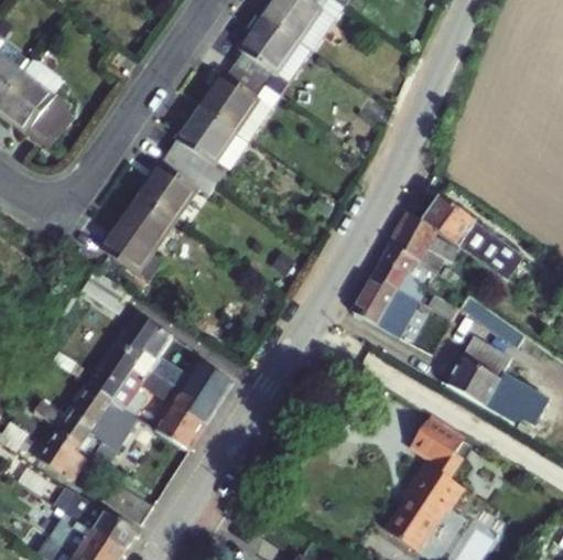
[(270,0),(261,14),(298,40),(312,50),(343,4),(336,0),(270,0)]
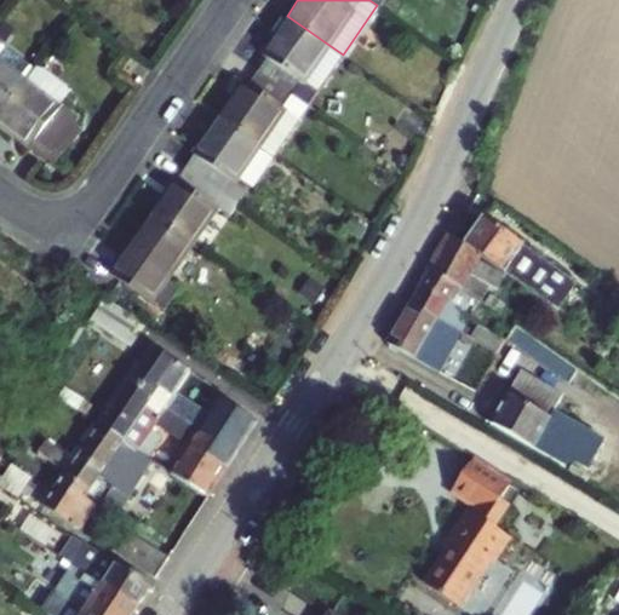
[(265,56),(257,68),(305,102),(315,88),(302,80),(327,44),(287,16),(261,53),(265,56)]
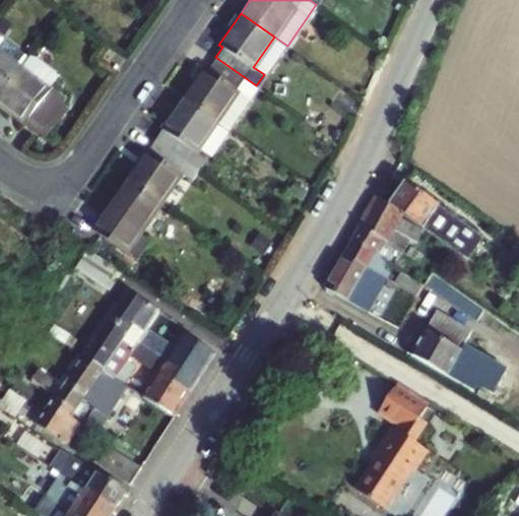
[(0,92),(27,56),(0,35),(0,92)]
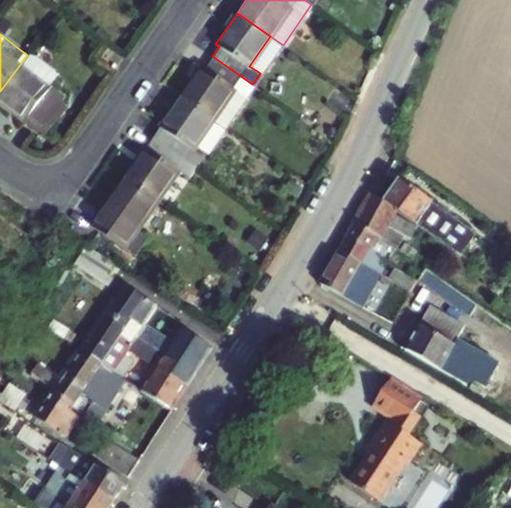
[(30,52),(27,55),(0,91),(0,100),(44,134),(66,105),(60,100),(65,93),(50,83),(56,74),(53,67),(36,54),(30,52)]
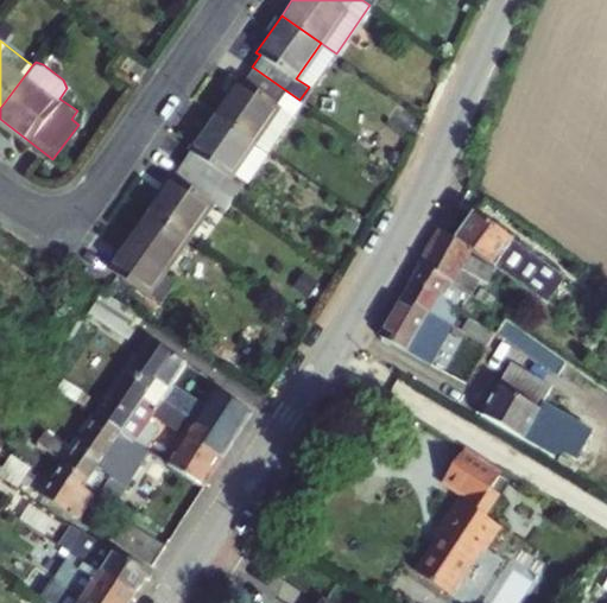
[(266,148),(299,100),(252,67),(244,80),(239,76),(214,113),(253,140),(266,148)]
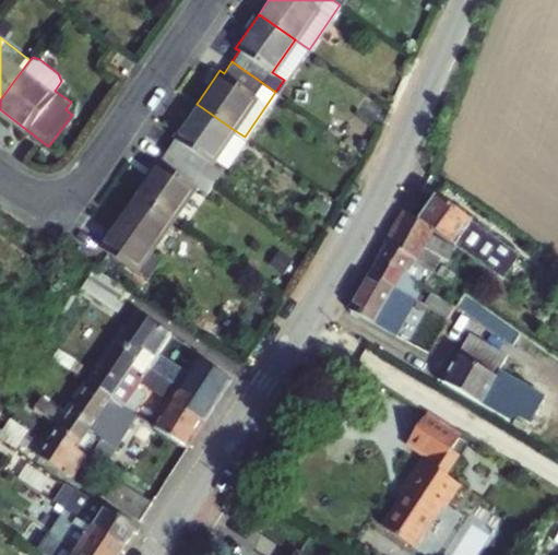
[(210,161),(233,129),(197,104),(166,149),(214,181),(222,169),(210,161)]
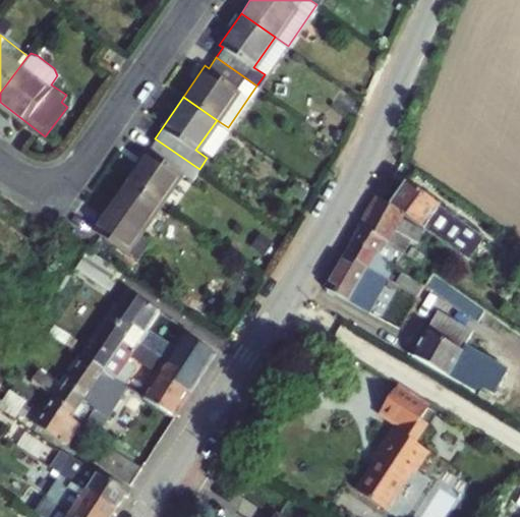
[(191,180),(199,169),(155,138),(125,180),(159,203),(180,173),(191,180)]
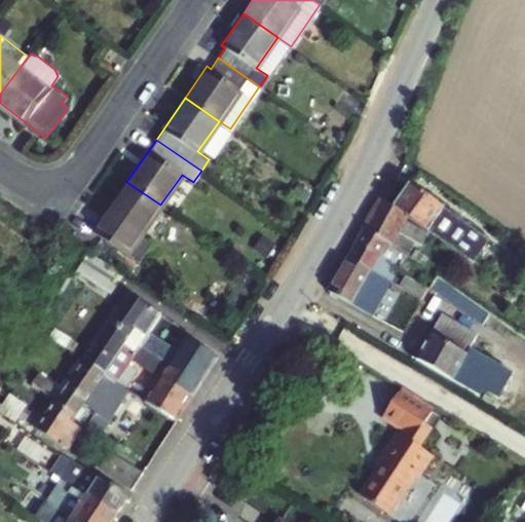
[(140,234),(160,204),(126,182),(94,231),(138,262),(152,243),(140,234)]
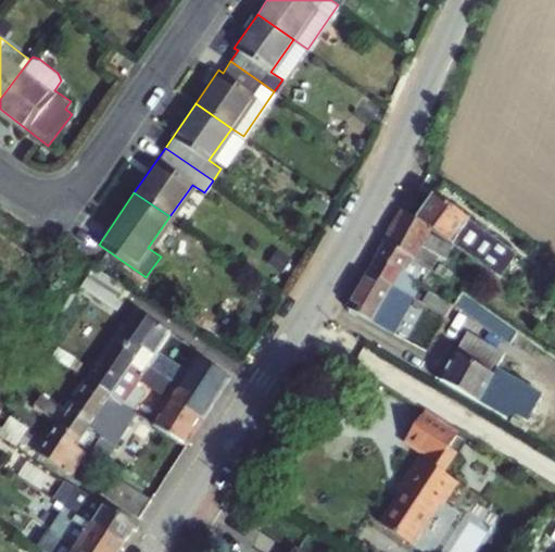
[(433,192),(416,217),(430,226),(499,275),(516,251),(433,192)]
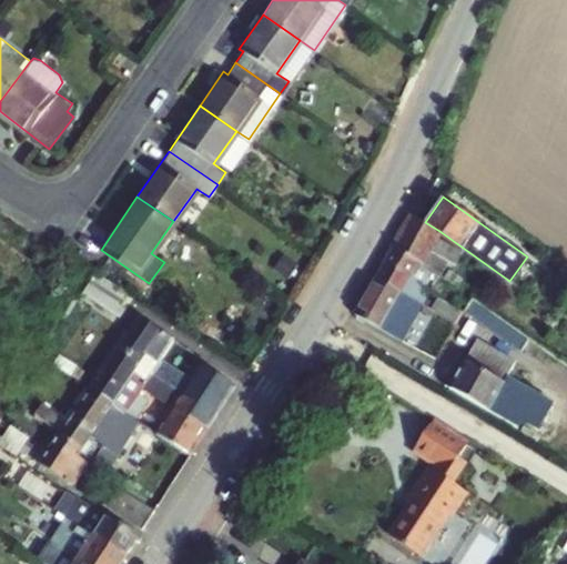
[(411,211),(391,247),(421,263),(429,249),(454,263),(461,251),(436,237),(439,231),(425,222),(411,211)]
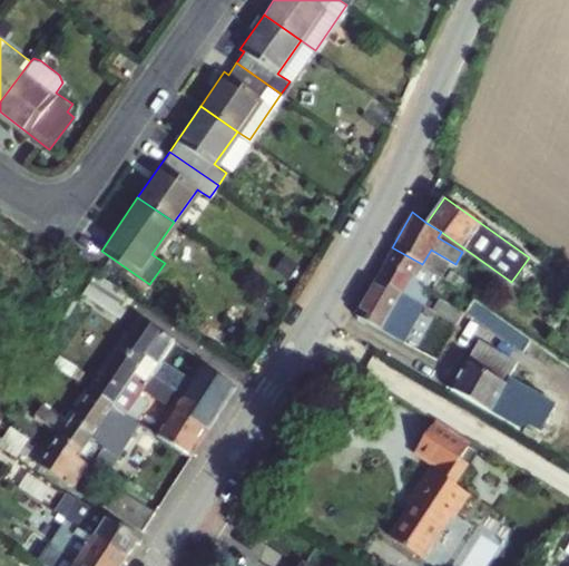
[(432,270),(422,264),(392,247),(375,277),(414,300),(432,270)]
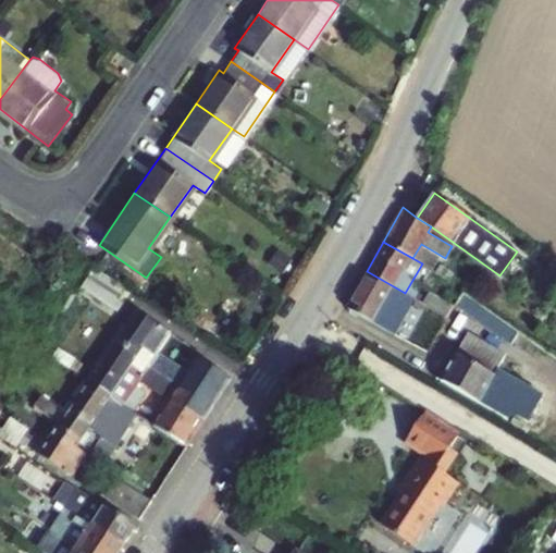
[(125,285),(95,267),(82,287),(116,309),(122,300),(118,297),(125,285)]
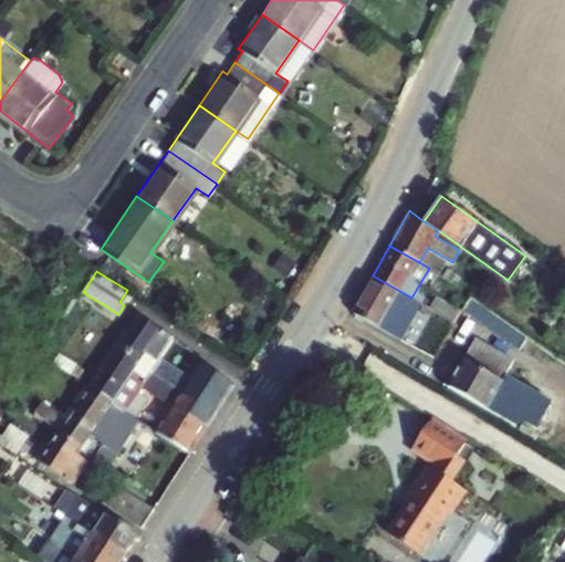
[(435,310),(411,298),(373,276),(353,312),(411,344),(416,336),(419,337),(435,310)]
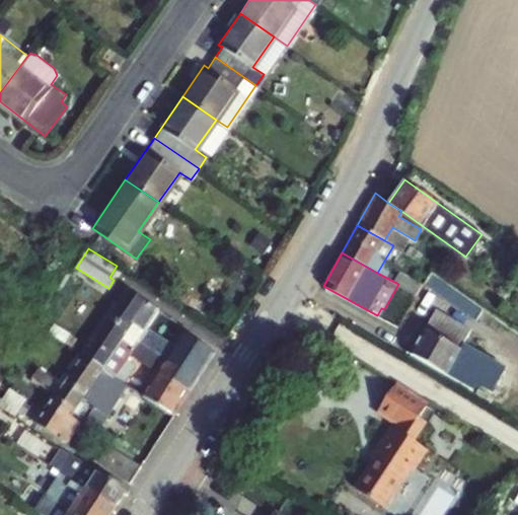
[(127,288),(107,317),(126,329),(121,338),(132,346),(137,339),(145,327),(157,308),(127,288)]
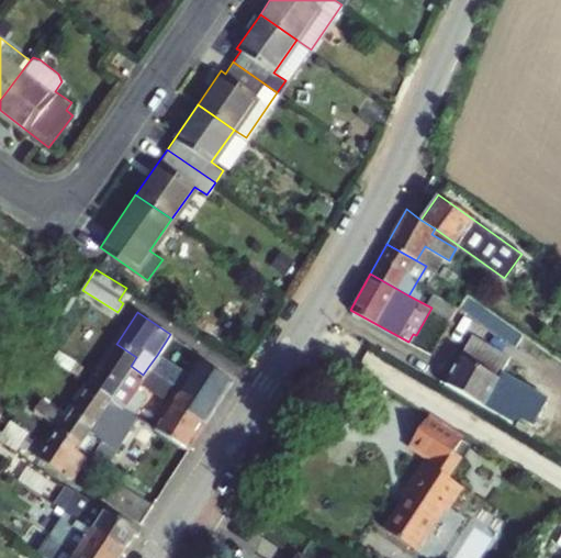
[(509,356),(471,334),(444,381),(511,420),(515,413),(530,387),(501,370),(509,356)]
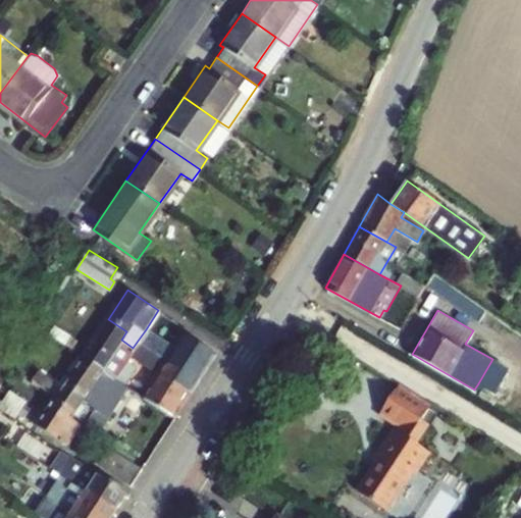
[(108,319),(83,356),(114,377),(122,365),(110,357),(121,340),(126,331),(108,319)]
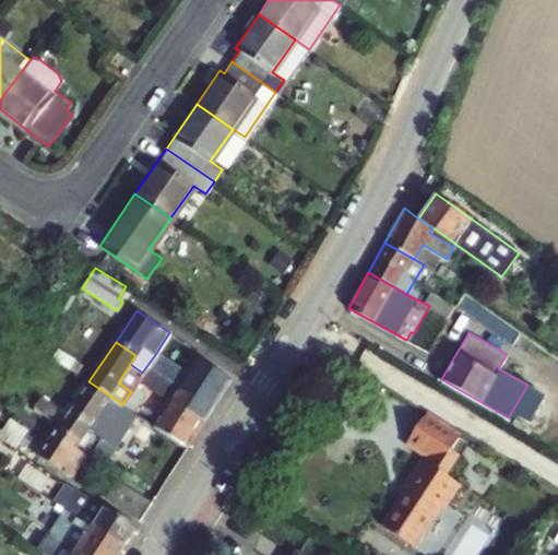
[(58,347),(51,356),(75,372),(82,363),(58,347)]
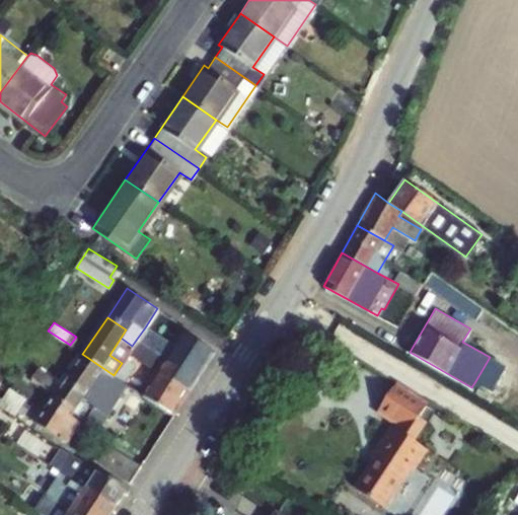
[(145,327),(137,339),(179,366),(174,378),(190,388),(213,350),(182,330),(174,343),(163,336),(161,340),(145,327)]
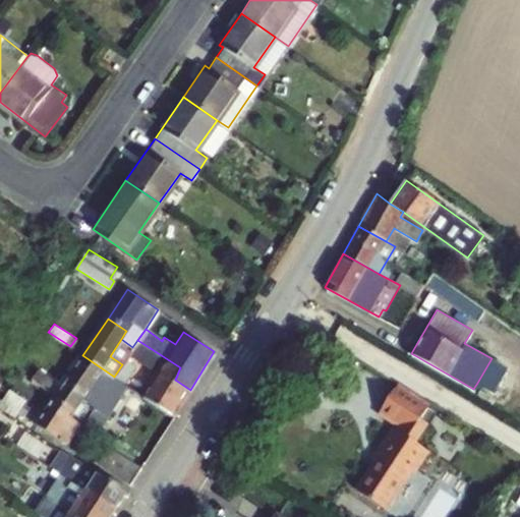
[(158,370),(141,396),(173,416),(190,390),(175,380),(180,367),(137,340),(132,347),(130,352),(158,370)]
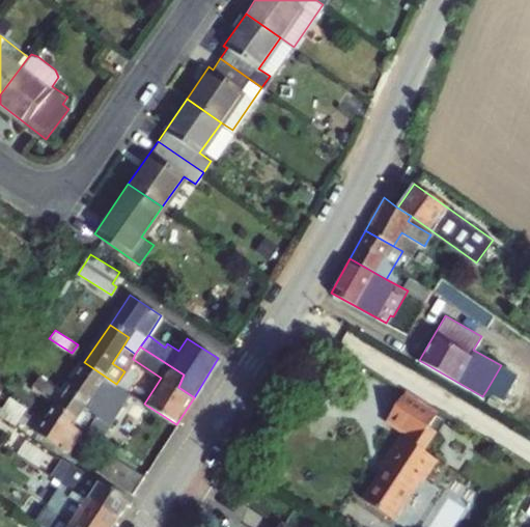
[(83,407),(94,414),(116,384),(84,362),(56,404),(76,417),(83,407)]
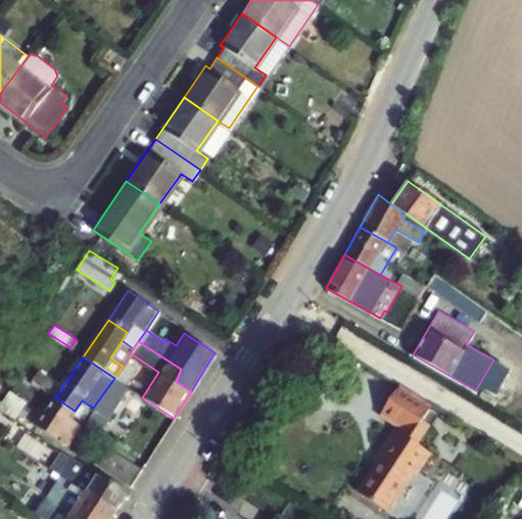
[(503,366),(493,360),(479,384),(488,389),(503,366)]
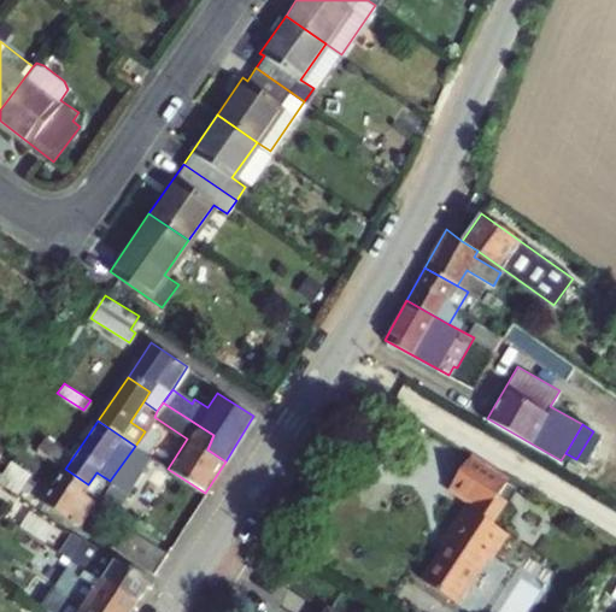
[(45,436),(37,446),(58,460),(65,451),(45,436)]
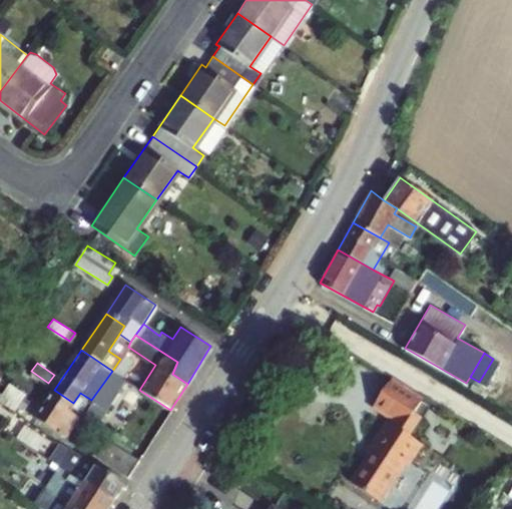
[(112,371),(91,400),(80,418),(94,427),(124,379),(112,371)]
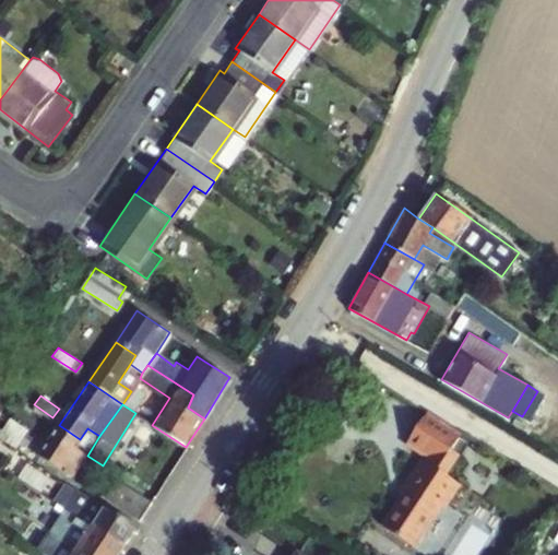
[(406,491),(383,524),(410,543),(440,498),(447,503),(460,483),(446,473),(458,455),(449,448),(459,435),(425,412),(406,439),(424,451),(401,486),(406,491)]
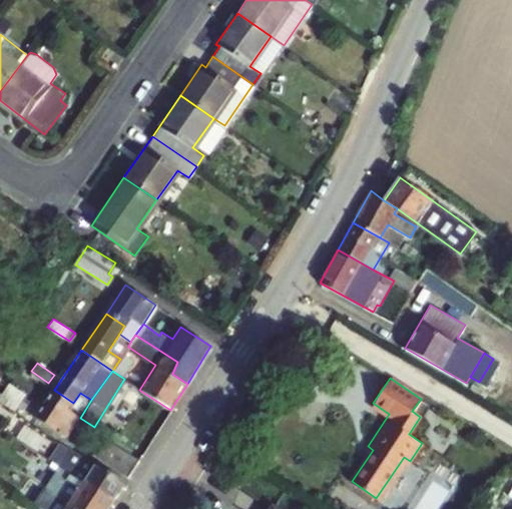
[(80,418),(91,400),(80,393),(73,403),(54,390),(36,417),(67,437),(80,418)]
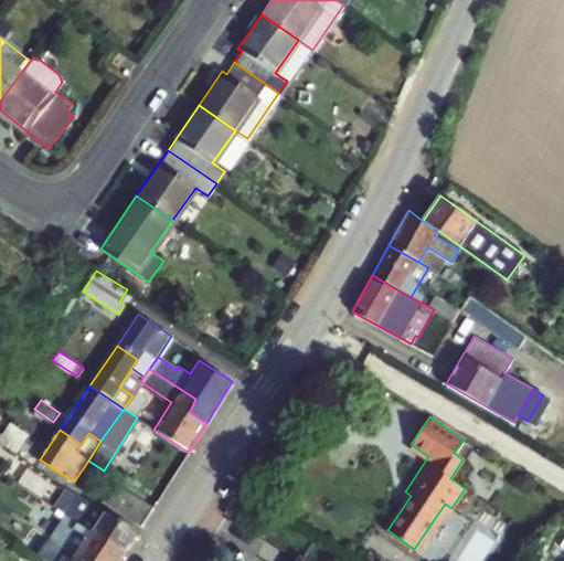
[(29,444),(22,440),(18,444),(25,450),(29,444)]
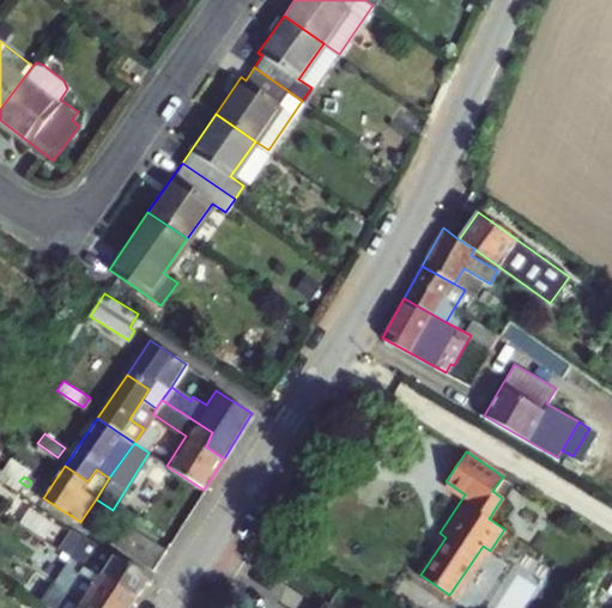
[(111,542),(152,567),(165,548),(122,522),(111,542)]
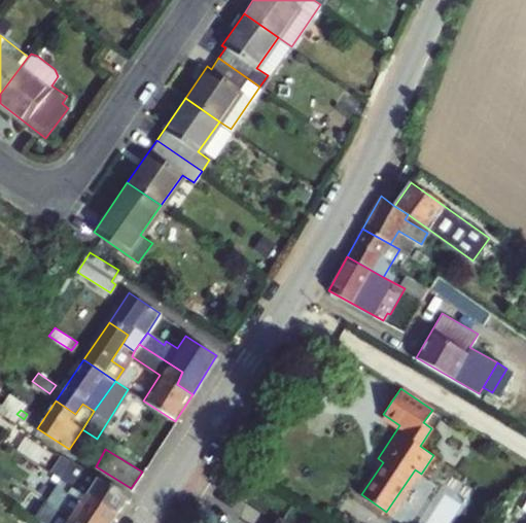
[(48,471),(60,479),(115,514),(128,495),(71,461),(65,471),(54,463),(48,471)]
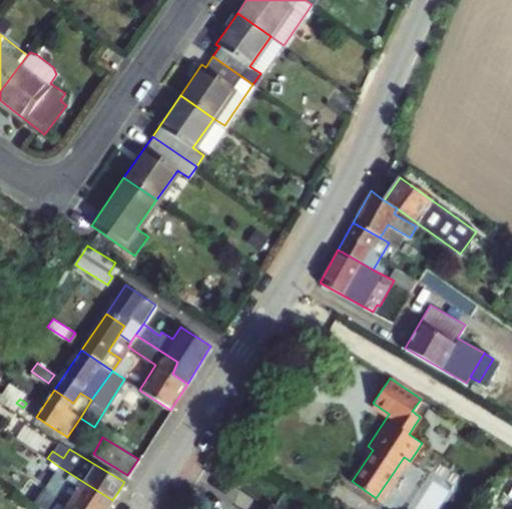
[(83,508),(88,503),(97,508),(106,508),(112,500),(58,466),(43,487),(76,508),(83,508)]
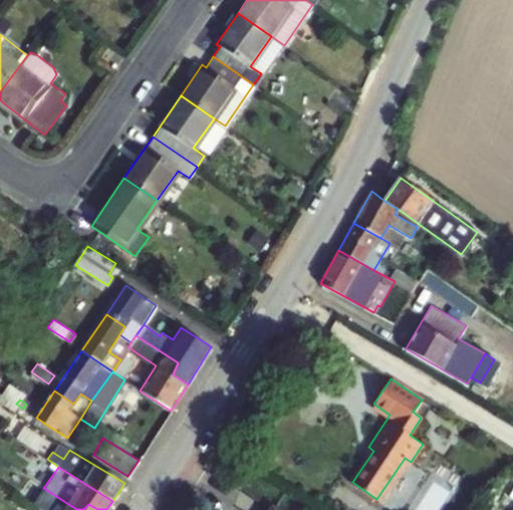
[(42,509),(97,509),(88,504),(83,509),(76,509),(43,488),(32,503),(40,508),(42,509)]
